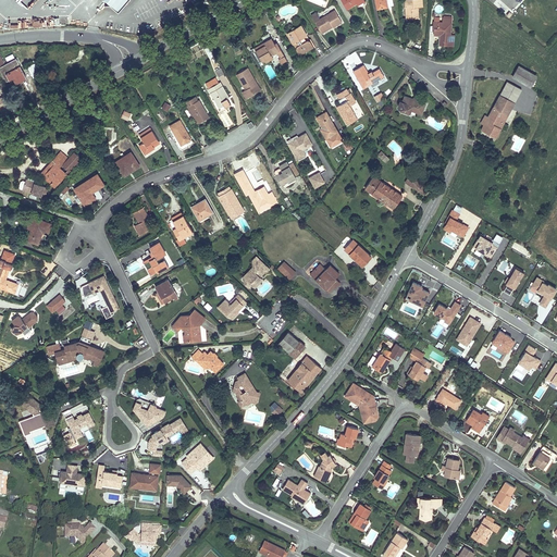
[(99,0),(97,0),(90,8),(96,13),(104,4),(99,0)]
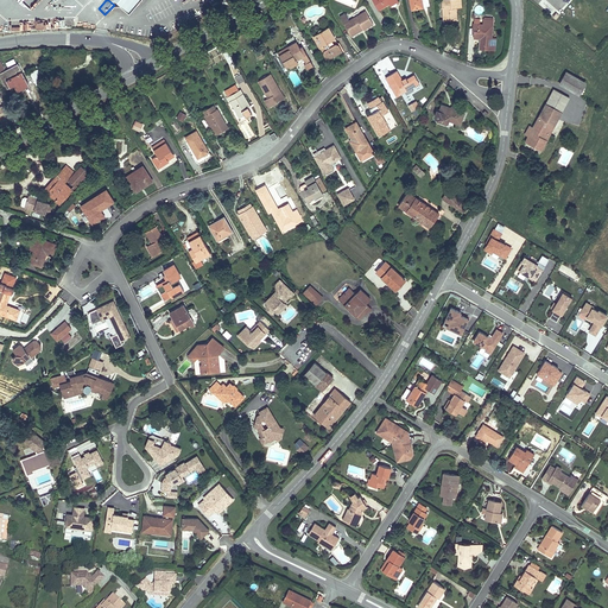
[(114,0),(115,5),(121,5),(130,12),(139,0),(114,0)]
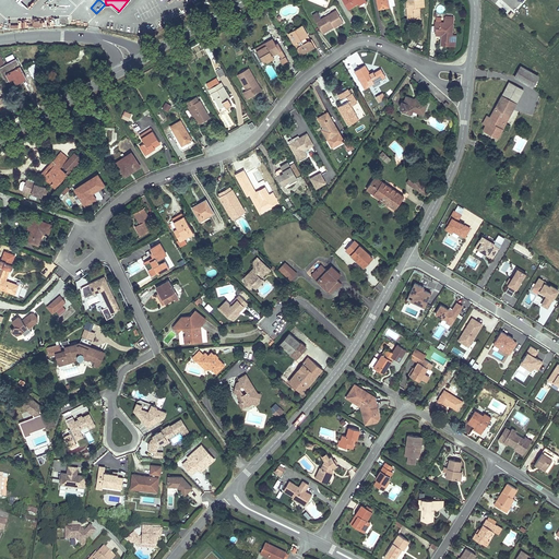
[(406,0),(408,19),(417,18),(417,8),(419,8),(424,7),(424,0),(406,0)]
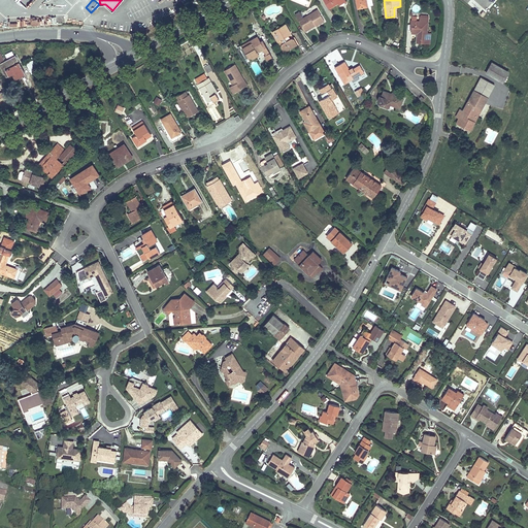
[(324,21),(318,9),(303,18),(300,11),(295,14),(304,30),(312,25),(312,24),(314,23),(316,26),(324,21)]
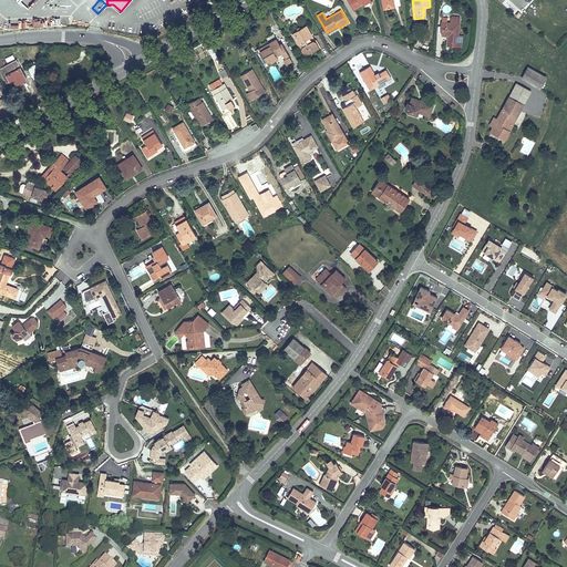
[(459,35),(461,19),(452,18),(451,22),(442,21),(441,28),(443,28),(442,35),(447,35),(453,37),(453,42),(459,43),(459,35)]
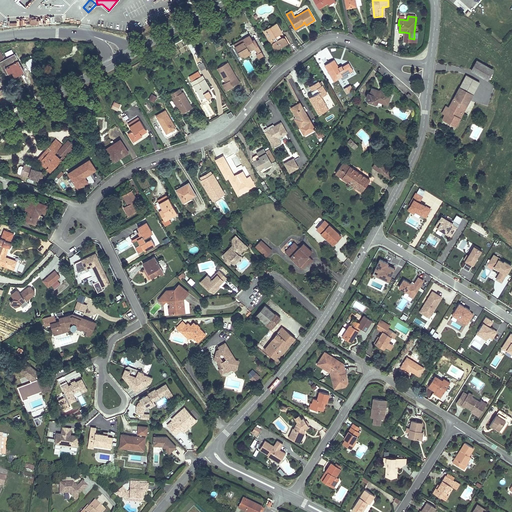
[(303,24),(295,29),(296,31),(306,25),(304,22),(303,23),(303,24)]
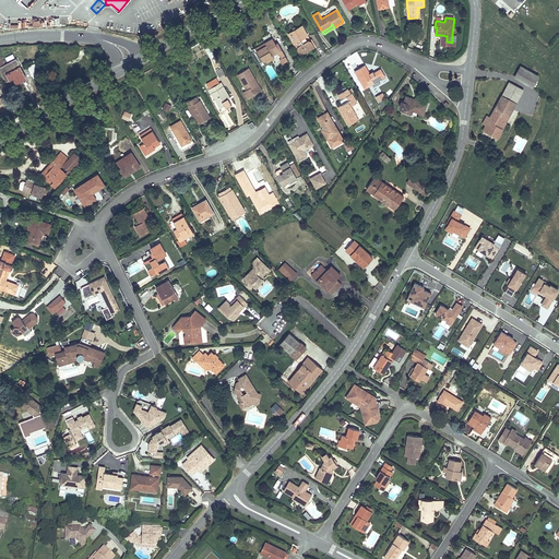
[(288,33),(300,54),(305,51),(305,49),(307,48),(309,48),(314,46),(311,40),(308,40),(307,40),(307,42),(305,37),(306,37),(308,35),(301,25),(296,27),(295,27),(294,27),(294,28),(294,30),(288,33)]
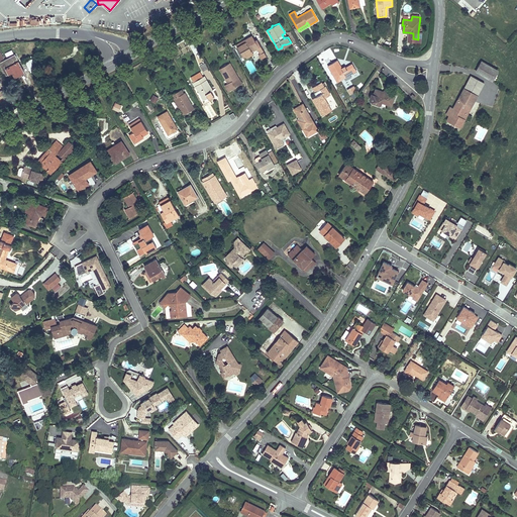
[(267,56),(257,40),(256,40),(250,30),(243,34),(246,39),(237,44),(244,56),(245,55),(247,58),(252,55),(251,54),(253,53),(252,50),(256,47),(261,54),(260,55),(262,59),(267,56)]
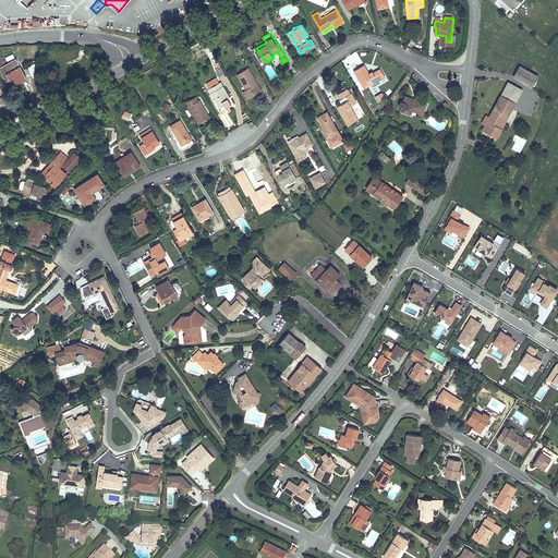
[(451,35),(451,43),(446,41),(446,36),(440,35),(440,44),(453,46),(455,35),(451,35)]
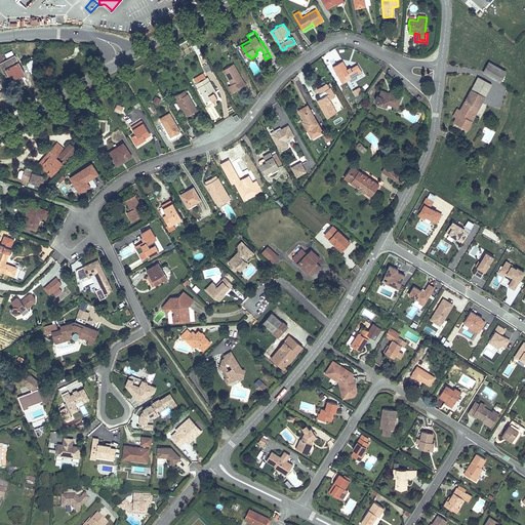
[(286,46),(286,48),(282,50),(282,51),(295,44),(295,43),(290,45),(288,45),(286,46)]
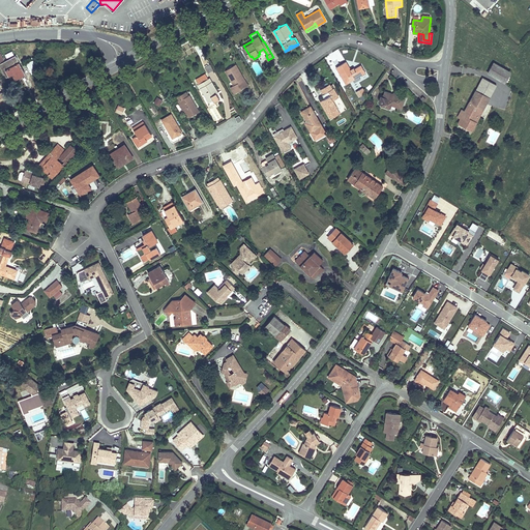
[(245,60),(251,57),(243,46),(238,48),(245,60)]
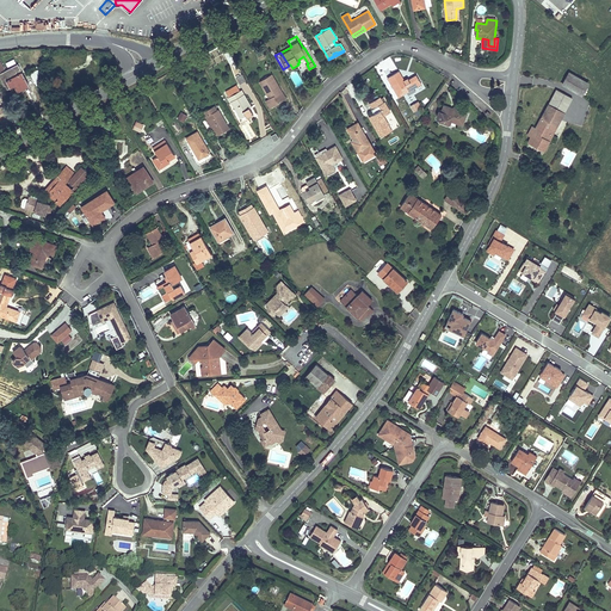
[(0,74),(1,76),(19,66),(18,65),(0,74)]
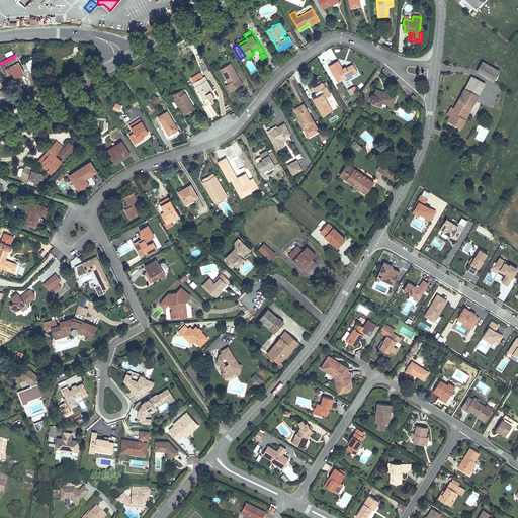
[(24,71),(16,56),(1,65),(0,65),(6,76),(12,72),(15,78),(20,75),(19,74),(24,71)]
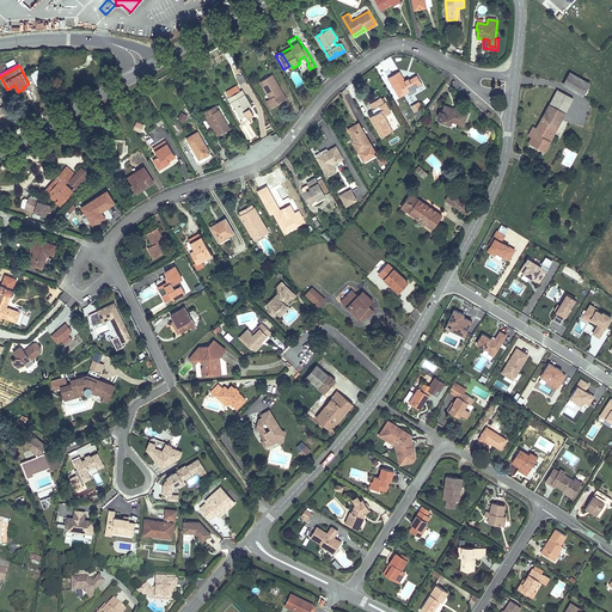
[(37,69),(30,73),(37,85),(49,79),(46,67),(37,69)]
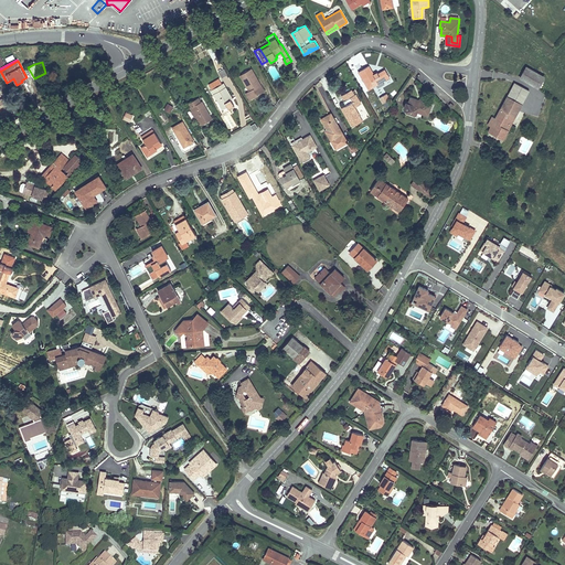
[(359,71),(369,89),(383,81),(388,77),(390,77),(385,70),(379,74),(377,72),(374,74),(369,65),(359,71)]
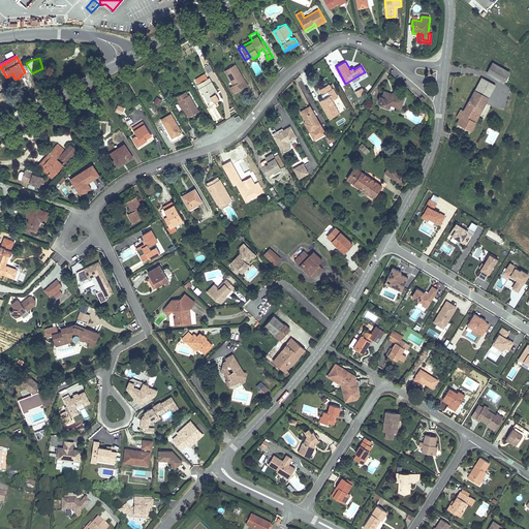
[(493,62),(487,72),(504,82),(509,72),(493,62)]
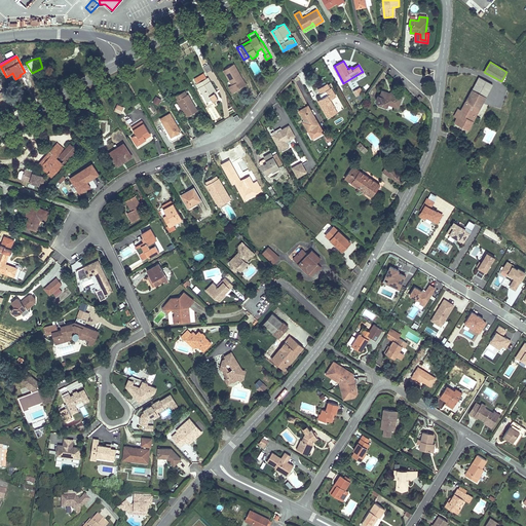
[(234,64),(224,70),(230,81),(232,80),(234,83),(230,85),(232,89),(236,90),(242,87),(243,83),(238,76),(240,75),(234,64)]
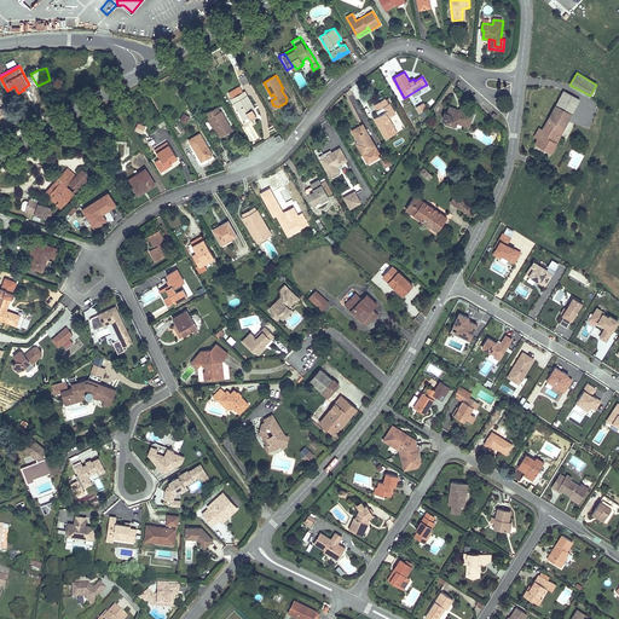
[(235,103),(244,119),(249,116),(250,120),(256,116),(253,109),(252,109),(249,106),(252,105),(246,97),(248,96),(244,91),(243,92),(241,87),(230,93),(232,98),(231,98),(233,103),(235,103)]
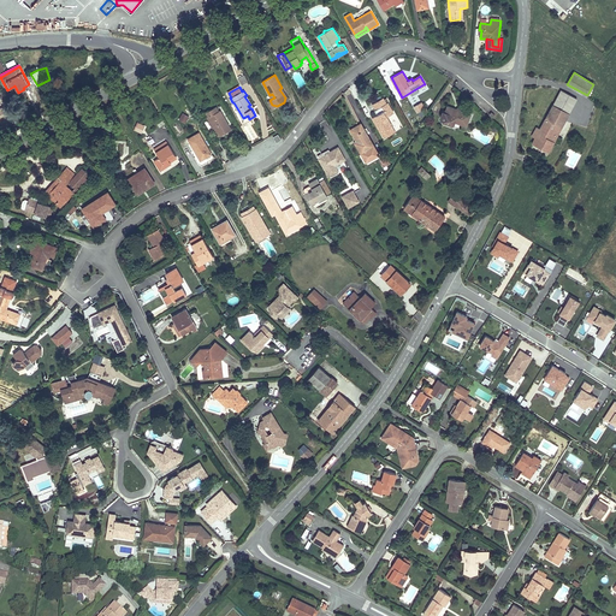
[(561,90),(550,111),(566,119),(576,99),(561,90)]
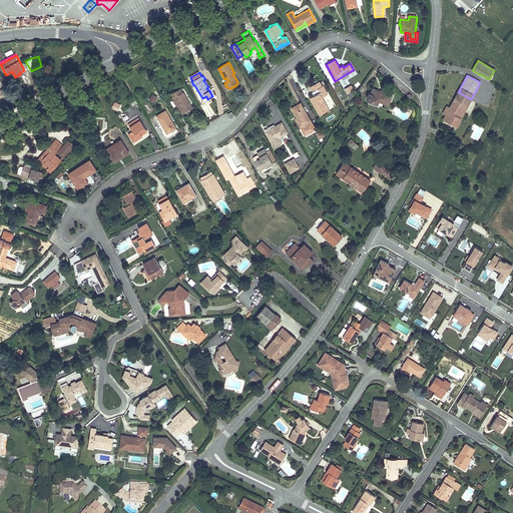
[(314,95),(310,98),(317,110),(327,105),(322,97),(328,94),(323,85),(322,86),(320,82),(319,81),(311,86),(313,91),(312,91),(314,95)]
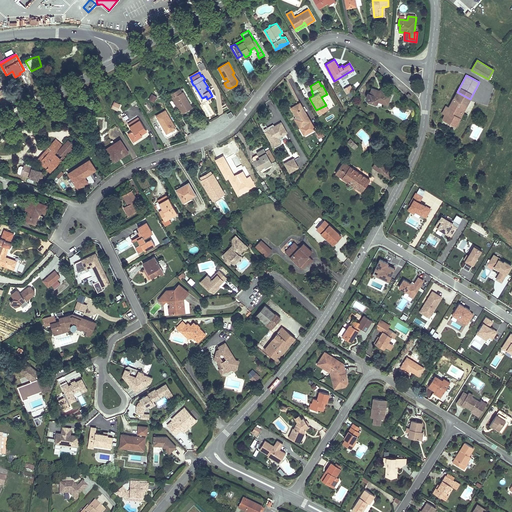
[(4,88),(0,90),(0,100),(8,96),(4,88)]
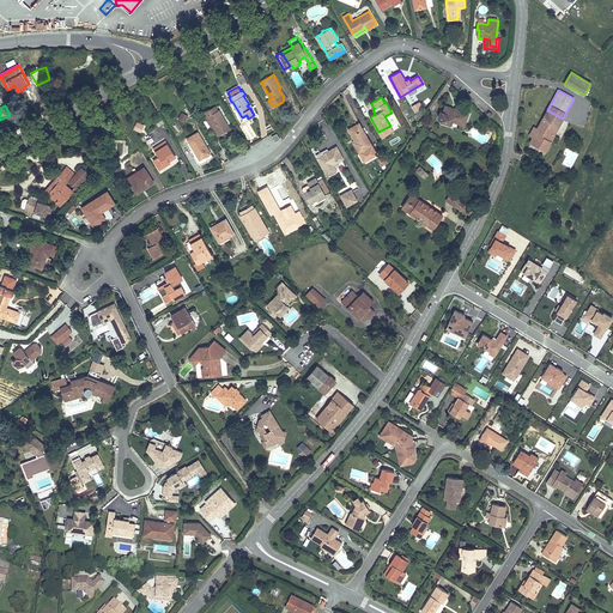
[(453,108),(445,105),(444,109),(441,120),(444,121),(447,120),(448,122),(451,123),(453,121),(465,125),(468,114),(457,110),(453,108)]
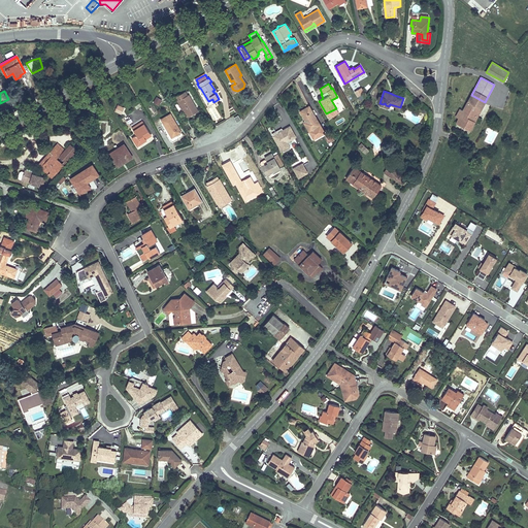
[(198,111),(189,94),(188,95),(186,92),(178,95),(180,99),(178,100),(188,117),(198,111)]
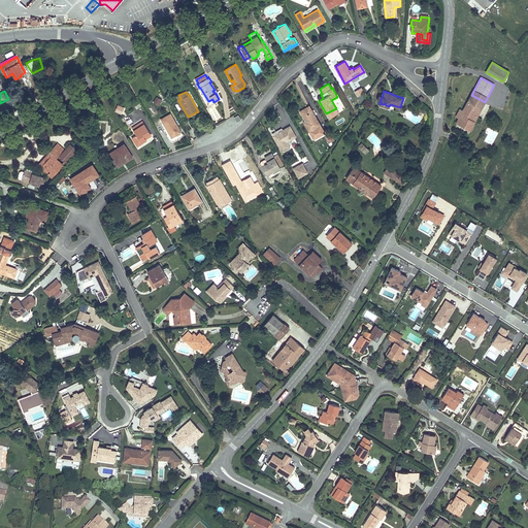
[(188,117),(178,100),(180,99),(178,95),(175,97),(187,118),(188,117)]
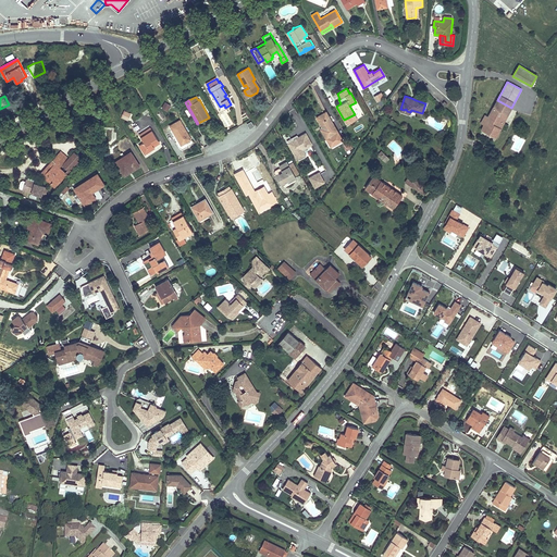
[(511,108),(497,100),(489,116),(485,115),(482,123),(484,124),(482,130),(496,137),(505,121),(503,121),(504,118),(506,119),(511,108)]
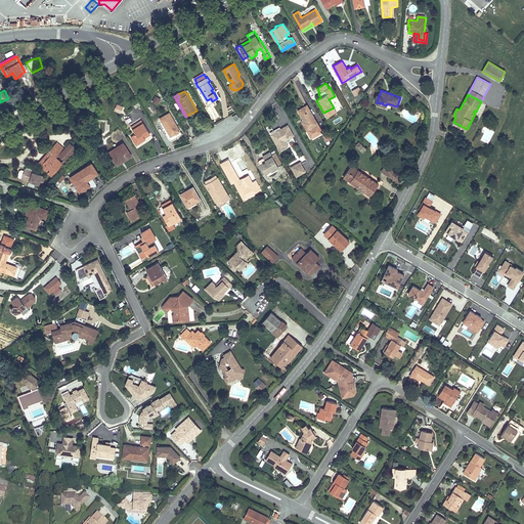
[(322,131),(307,104),(298,110),(303,119),(304,120),(303,121),(302,122),(312,137),(322,131)]
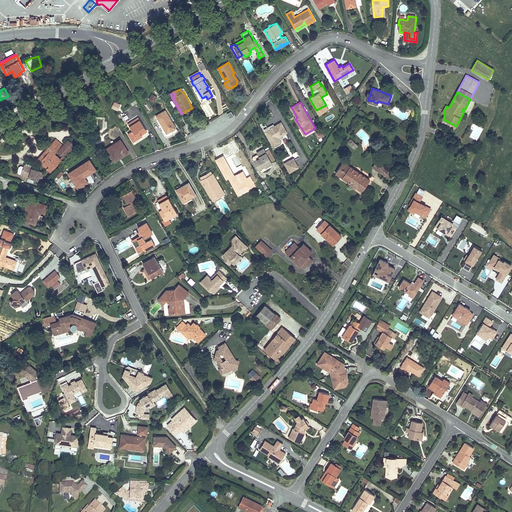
[(326,105),(316,110),(320,115),(326,111),(329,110),(326,105)]
